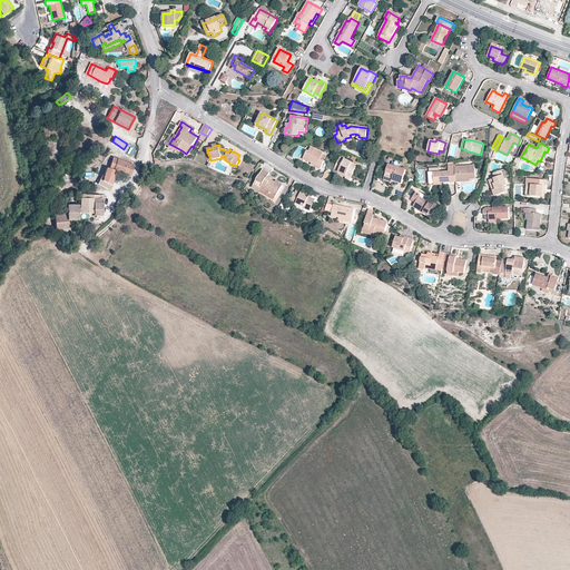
[(321,159),(323,154),(311,147),(308,151),(307,150),(303,159),(312,163),(317,166),(316,167),(321,169),(324,161),(321,159)]
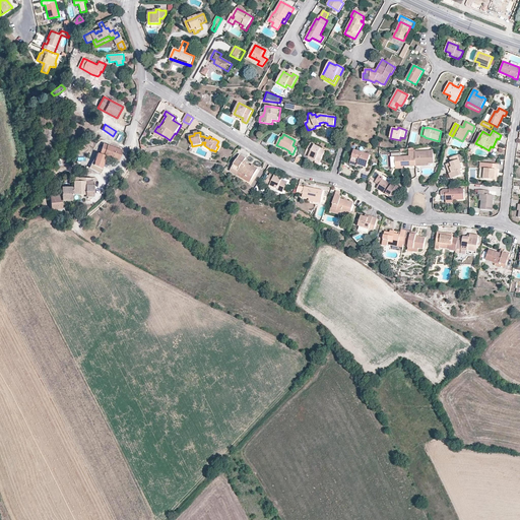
[(103,159),(104,155),(118,160),(122,150),(104,143),(100,154),(98,153),(95,158),(94,163),(92,161),(89,168),(101,174),(103,170),(102,169),(103,167),(105,160),(103,159)]
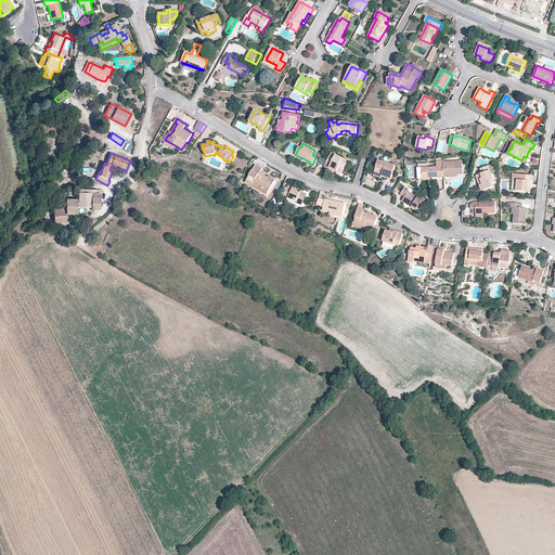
[(341,173),(348,162),(332,153),(327,160),(324,167),(328,169),(330,167),(337,171),(341,173)]
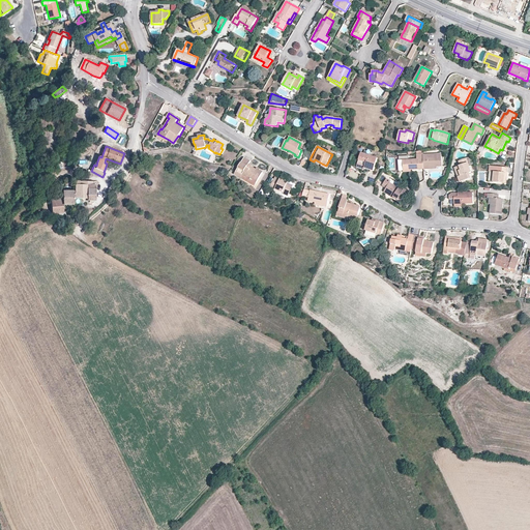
[(310,159),(313,153),(306,151),(304,156),(310,159)]
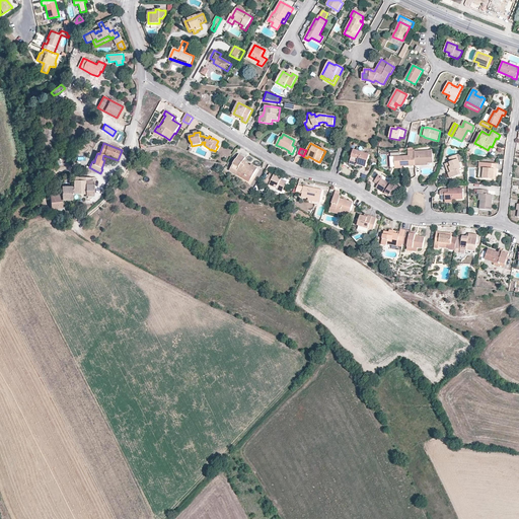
[(366,167),(370,155),(354,150),(350,163),(357,166),(358,165),(366,167)]
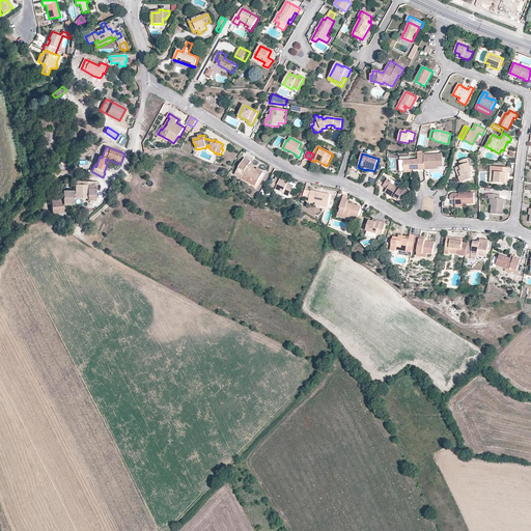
[(424,156),(424,155),(418,155),(418,160),(398,161),(398,170),(403,170),(411,170),(424,169),(424,156)]
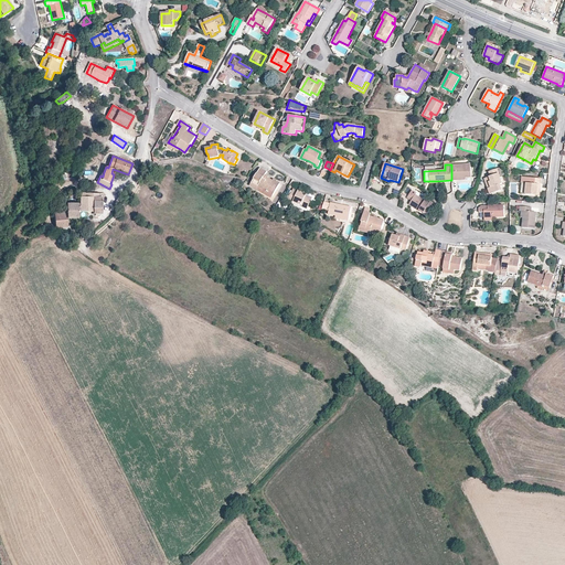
[(471,178),(471,164),(451,166),(451,180),(458,180),(458,178),(466,178),(471,178)]
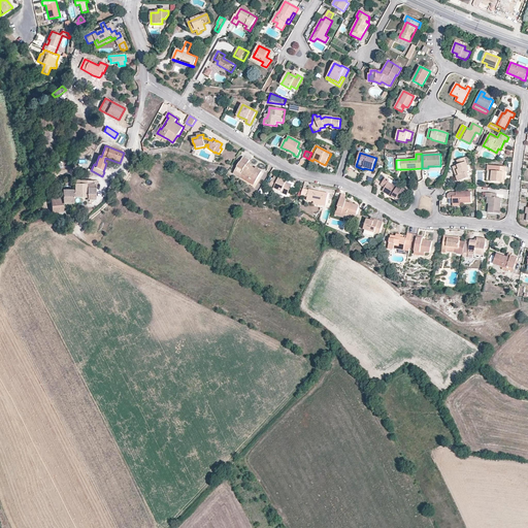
[(254,171),(252,169),(252,167),(251,165),(248,163),(250,160),(243,157),(235,171),(246,178),(248,176),(253,179),(254,178),(257,180),(262,172),(261,170),(258,168),(255,169),(254,171)]
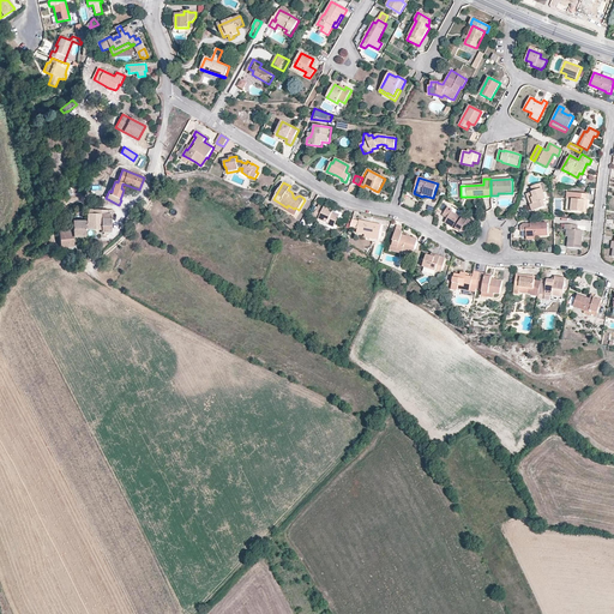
[(547,200),(541,184),(531,187),(534,192),(527,194),(529,199),(531,198),(534,204),(530,205),(533,211),(546,208),(545,202),(547,200)]
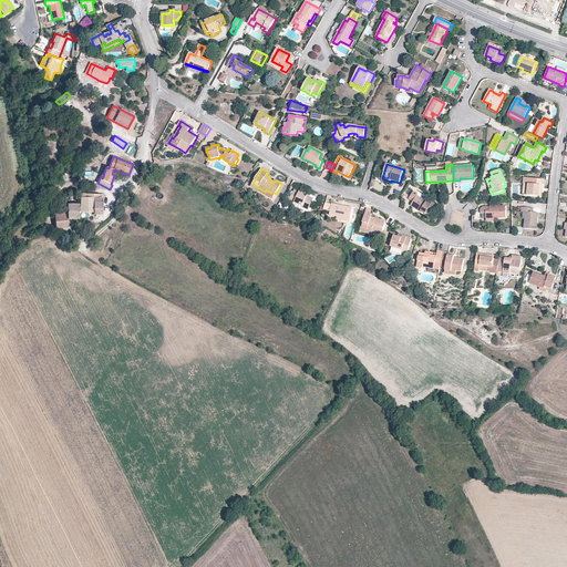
[(539,196),(540,185),(543,186),(544,179),(524,177),(523,184),(524,184),(523,195),(539,196)]
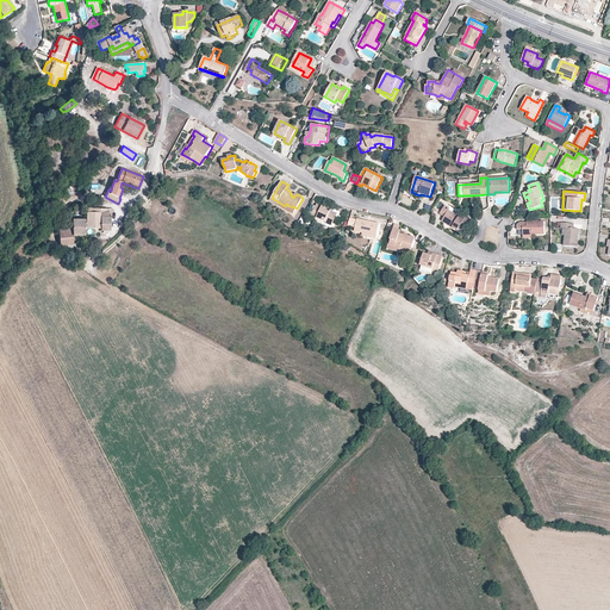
[(292,207),(286,204),(285,206),(272,198),(271,201),(293,215),(297,209),(293,206),(292,207)]
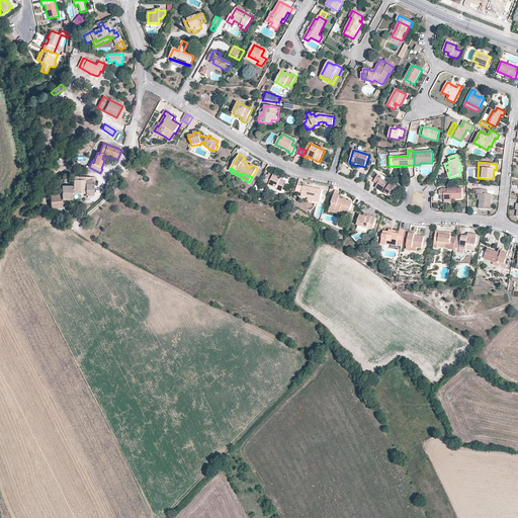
[(280,180),(281,178),(273,175),(273,177),(268,175),(263,185),(268,188),(269,185),(277,188),(276,189),(282,192),(286,183),(280,180)]
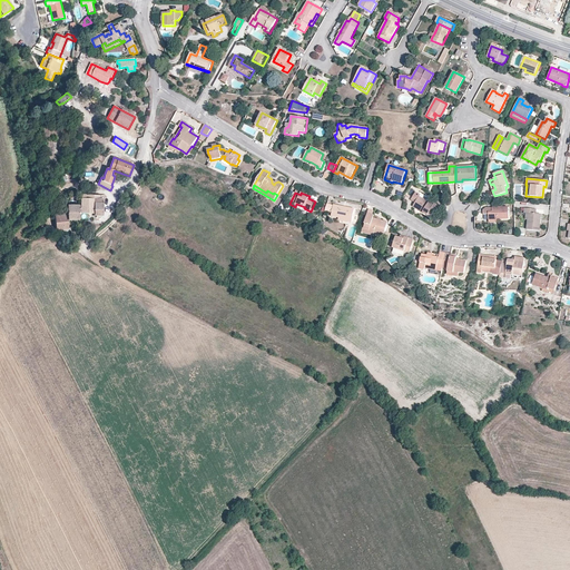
[(441,208),(435,204),(434,206),(420,197),(421,195),(416,193),(411,200),(415,203),(413,206),(428,216),(429,214),(433,216),(435,218),(441,208)]
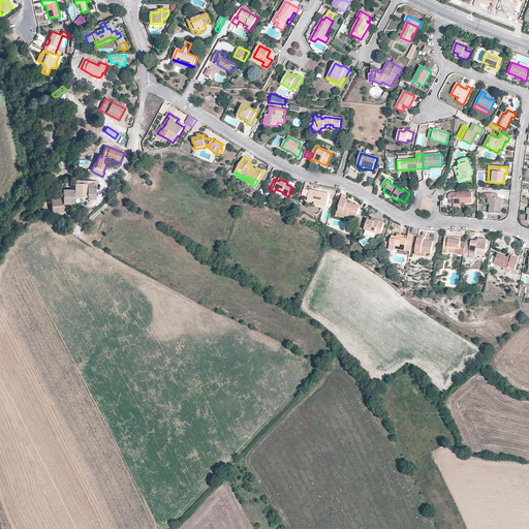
[(95,200),(95,185),(93,185),(93,181),(74,181),(74,197),(87,198),(87,200),(89,200),(93,200),(95,200)]
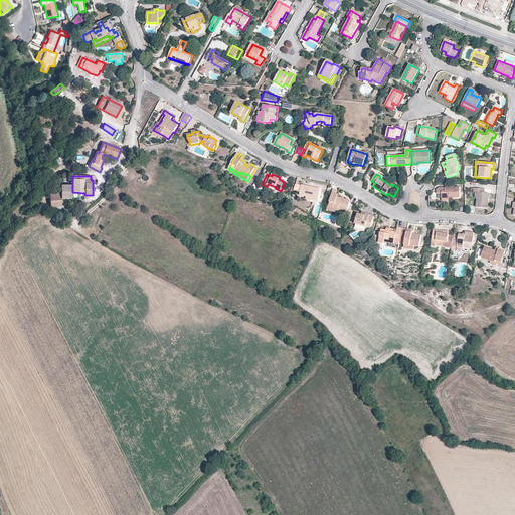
[(60,193),(60,186),(60,178),(54,179),(54,187),(46,187),(46,194),(49,194),(60,193)]
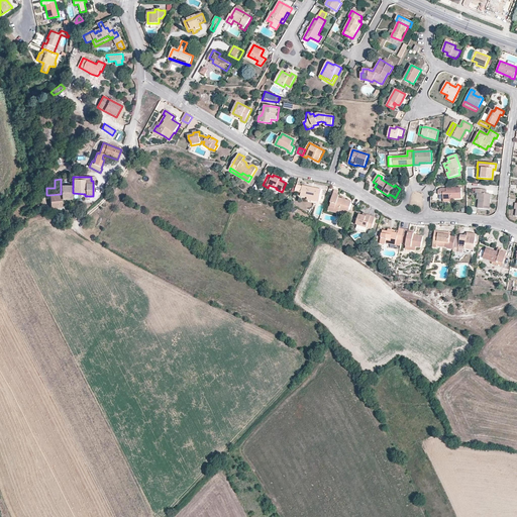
[(107,190),(112,182),(108,180),(103,188),(107,190)]
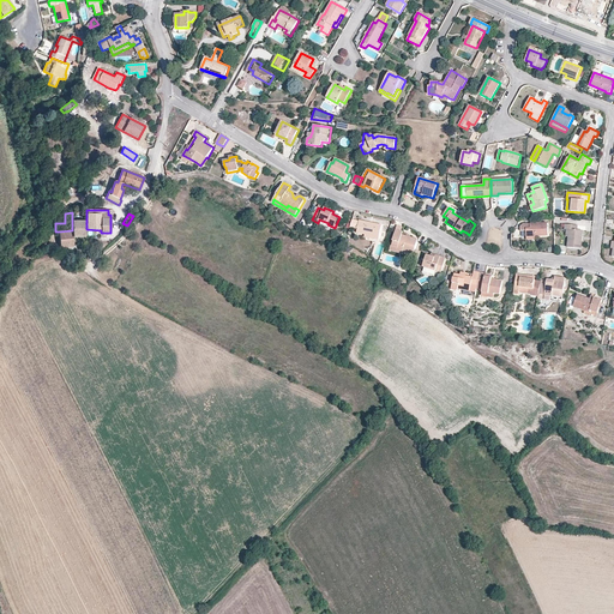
[(327,224),(329,223),(319,220),(318,223),(333,229),(335,228),(327,224)]
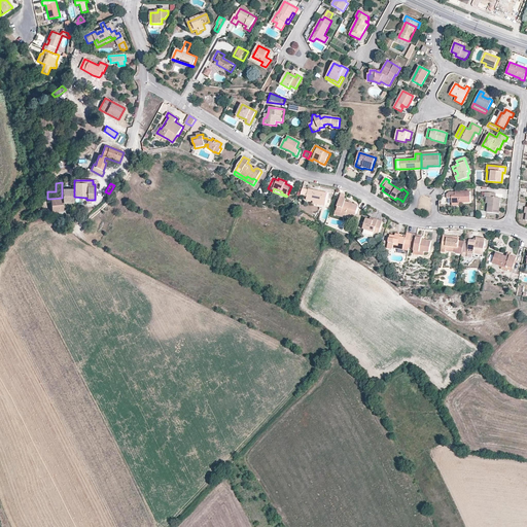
[(325,206),(327,194),(309,189),(307,197),(307,200),(313,202),(320,203),(319,205),(325,206)]
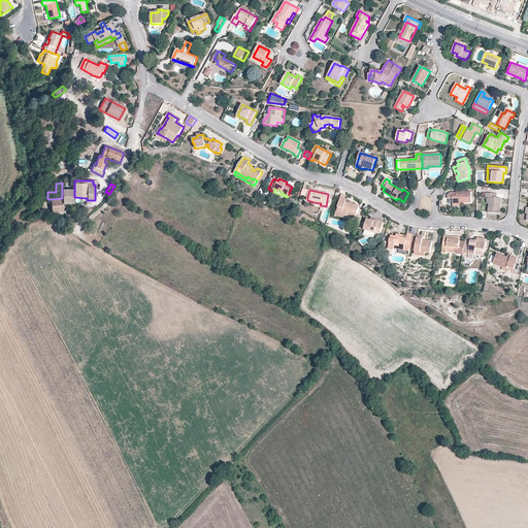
[(73,203),(73,191),(62,191),(62,198),(51,199),(52,211),(59,213),(65,212),(63,204),(73,203)]
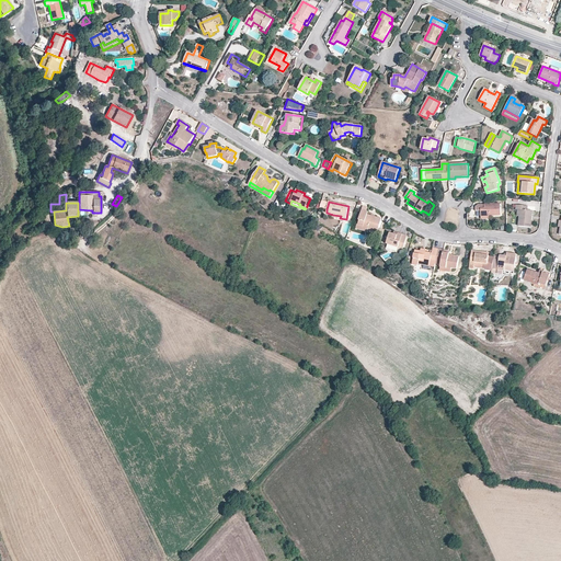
[(501,215),(500,204),(479,205),(476,207),(476,212),(481,212),(481,219),(490,219),(490,216),(501,215)]
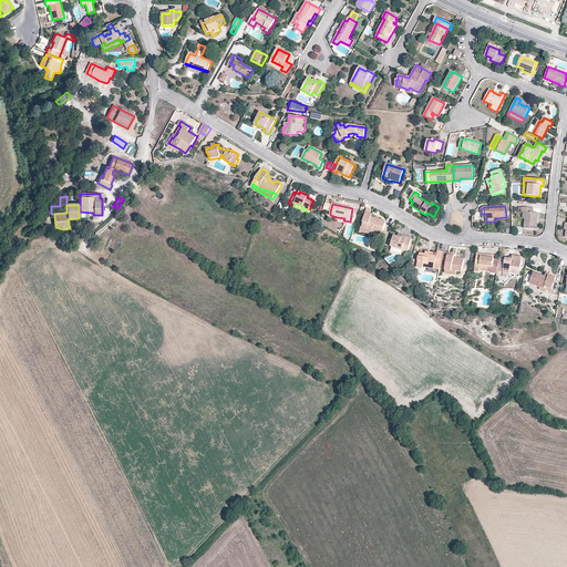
[(536,229),(538,213),(533,213),(534,208),(522,207),(522,212),(526,212),(525,219),(524,228),(536,229)]
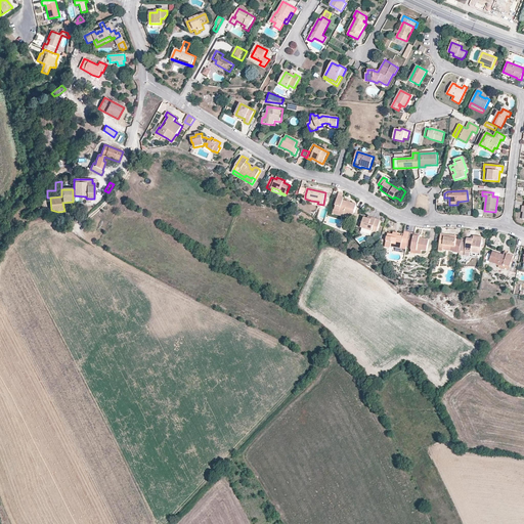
[(353,216),(356,205),(350,203),(343,201),(344,199),(344,198),(338,197),(335,206),(336,206),(335,210),(334,210),(333,214),(339,215),(339,214),(344,216),(345,214),(353,216)]
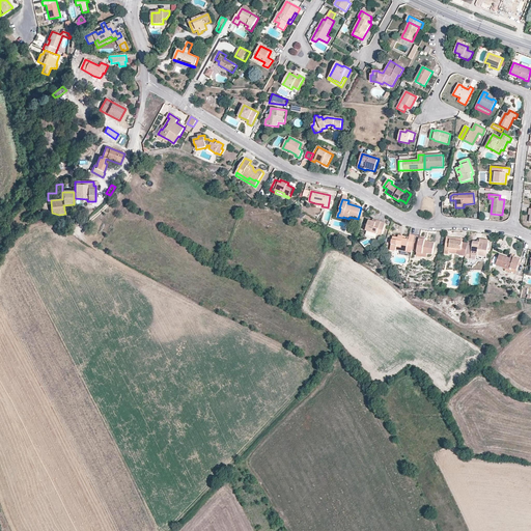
[(382,235),(386,223),(376,221),(376,223),(372,222),(369,221),(366,231),(367,231),(376,234),(382,235)]
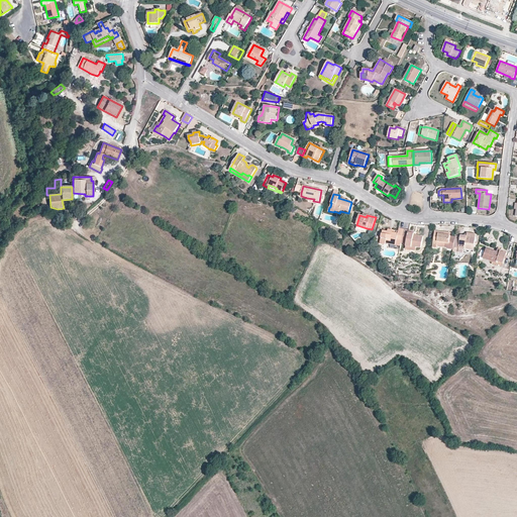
[(402,243),(404,230),(399,229),(398,233),(392,232),(388,231),(383,230),(381,244),(386,245),(386,243),(396,245),(397,242),(401,243),(402,243)]
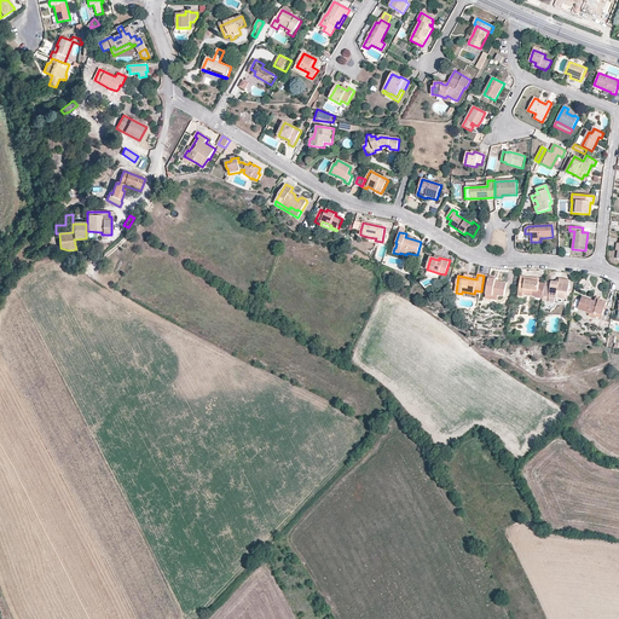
[(504,298),(507,283),(498,282),(498,284),(496,283),(496,281),(496,278),(484,276),(481,291),(487,293),(486,299),(497,300),(498,296),(504,298)]
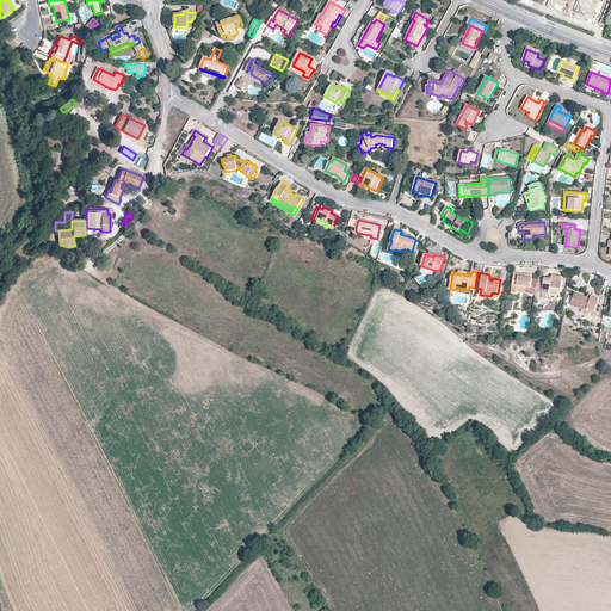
[(536,292),(538,281),(532,279),(532,278),(519,277),(519,273),(514,273),(512,292),(517,294),(517,291),(530,294),(536,295),(536,292)]
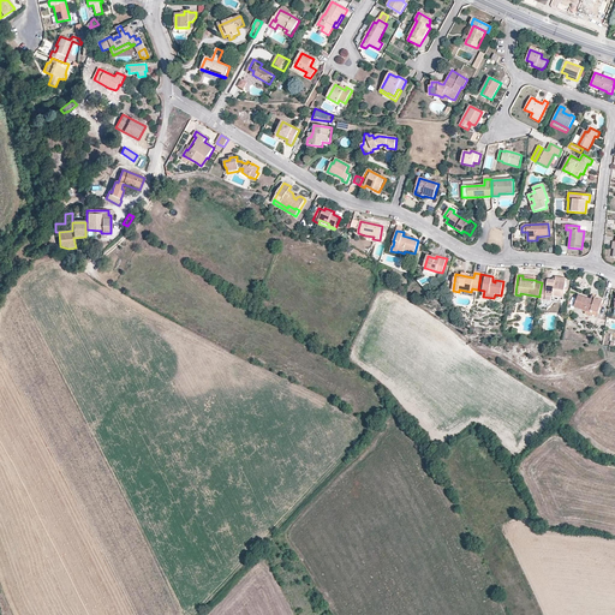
[(566,285),(567,279),(556,278),(555,281),(551,281),(549,280),(548,281),(545,296),(541,294),(539,299),(551,300),(551,297),(553,297),(561,298),(561,300),(563,300),(565,292),(566,285)]
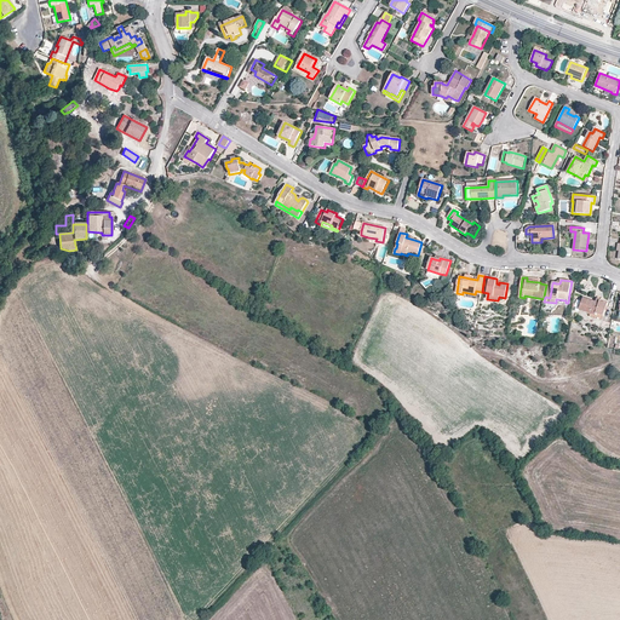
[(603,316),(608,303),(601,300),(600,303),(596,302),(584,298),(580,310),(596,316),(597,314),(603,316)]
